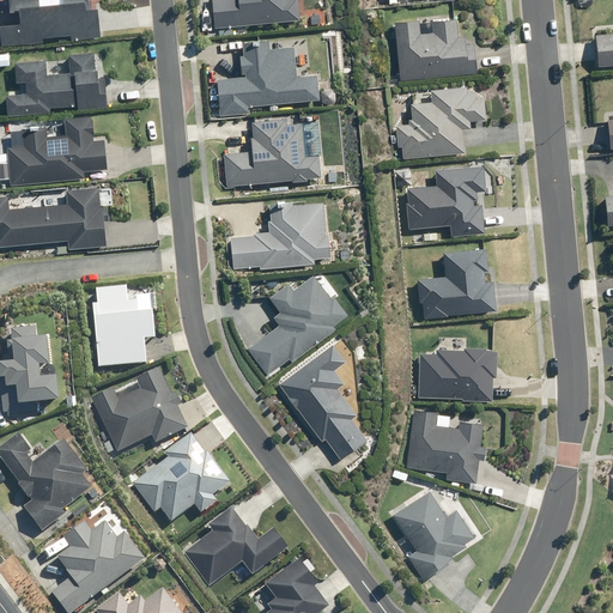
[(35,0),(5,0),(6,12),(14,11),(16,24),(0,25),(0,46),(41,42),(41,37),(68,35),(70,40),(83,38),(97,37),(95,8),(89,10),(87,0),(84,1),(84,0),(59,0),(60,4),(48,5),(36,5),(35,0)]
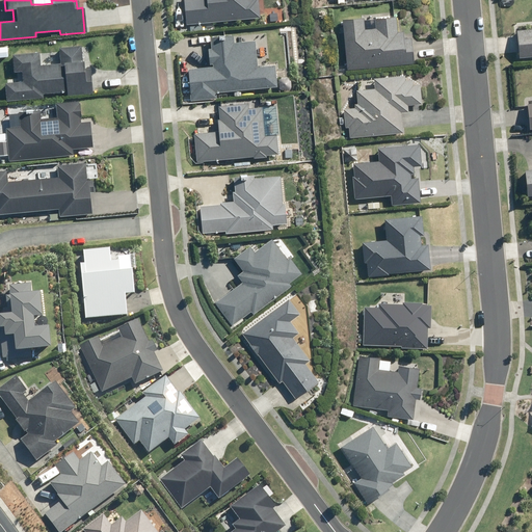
[(182,0),(185,24),(258,17),(256,0),(182,0)]
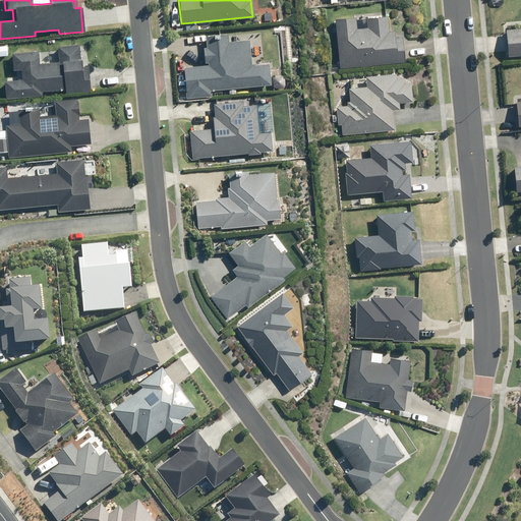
[(354,17),(334,19),(339,68),(402,62),(400,37),(394,38),(393,31),(388,32),(386,16),(365,18),(366,27),(355,29),(354,17)]
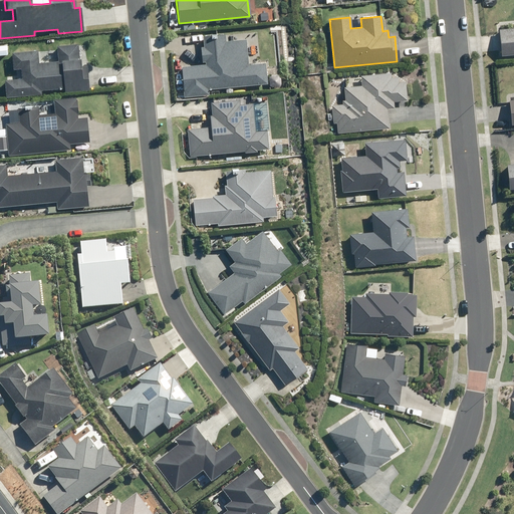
[(513,27),(497,29),(499,55),(513,53),(513,27)]
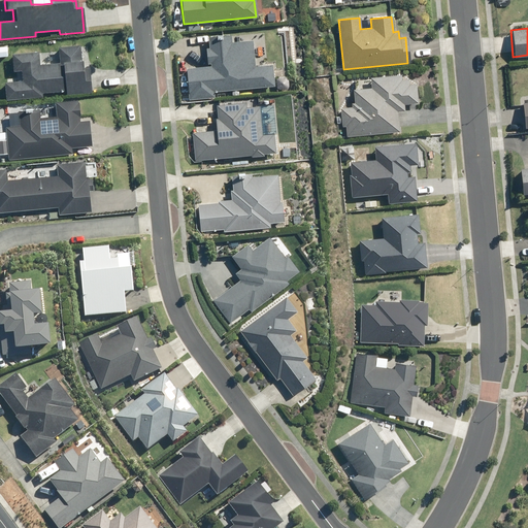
[(209,66),(186,68),(189,100),(213,97),(213,92),(273,86),(271,65),(254,66),(251,40),(230,42),(229,35),(206,37),(207,47),(204,47),(206,63),(209,63),(209,66)]
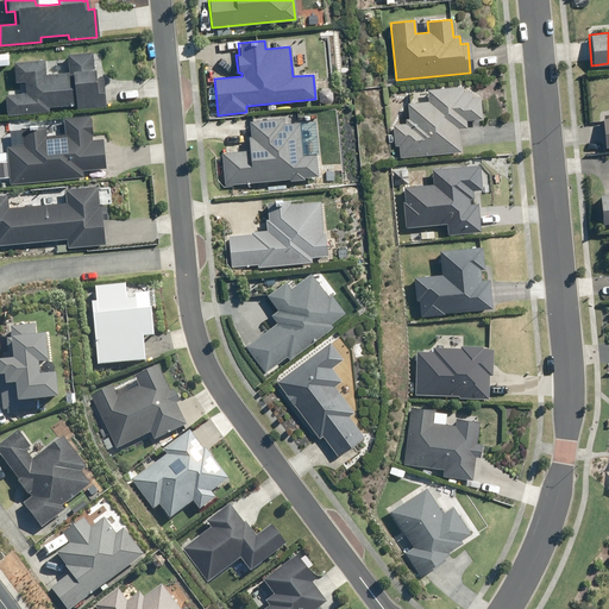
[(43,60),(12,62),(14,82),(23,81),(24,93),(4,95),(6,115),(48,112),(48,107),(75,105),(75,110),(104,107),(101,77),(93,79),(90,52),(66,54),(67,73),(44,75),(43,60)]
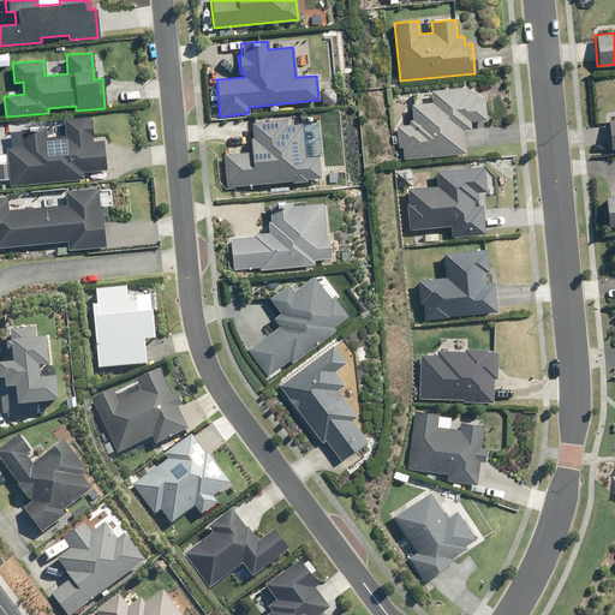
[(401,147),(402,160),(464,154),(461,130),(470,130),(469,121),(484,120),(483,97),(475,99),(473,93),(466,93),(465,87),(430,90),(431,102),(410,105),(411,120),(407,120),(408,125),(395,126),(398,148),(401,147)]
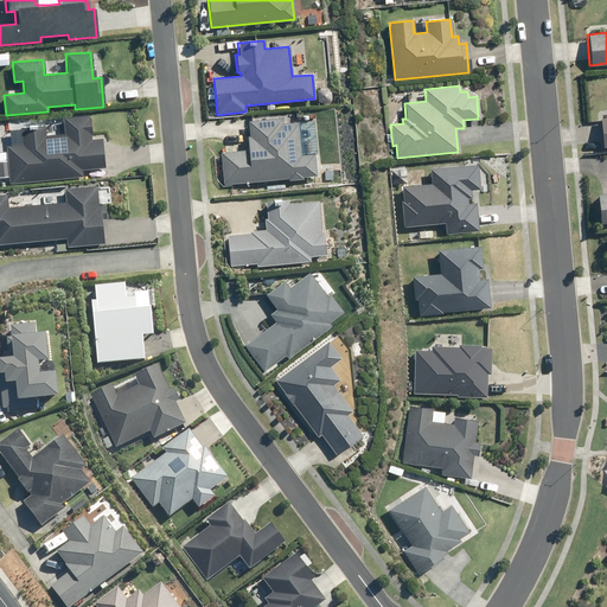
[(20,145),(5,146),(10,184),(83,176),(82,170),(103,167),(100,139),(90,140),(88,115),(61,117),(63,134),(45,136),(43,125),(18,128),(20,145)]
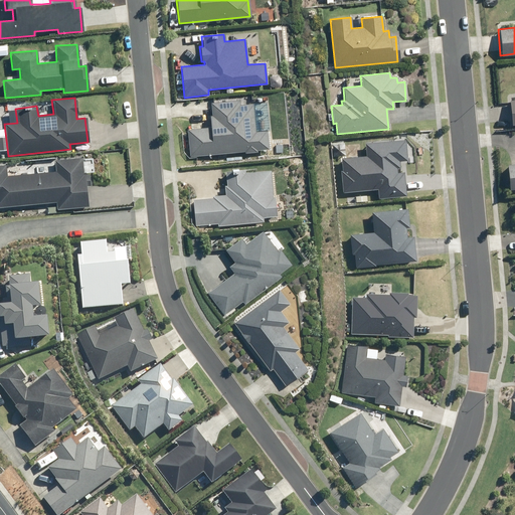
[(208,127),(187,130),(190,157),(243,151),(243,153),(256,152),(256,150),(268,149),(266,130),(254,131),(251,104),(237,105),(237,100),(209,103),(210,116),(207,116),(208,127)]
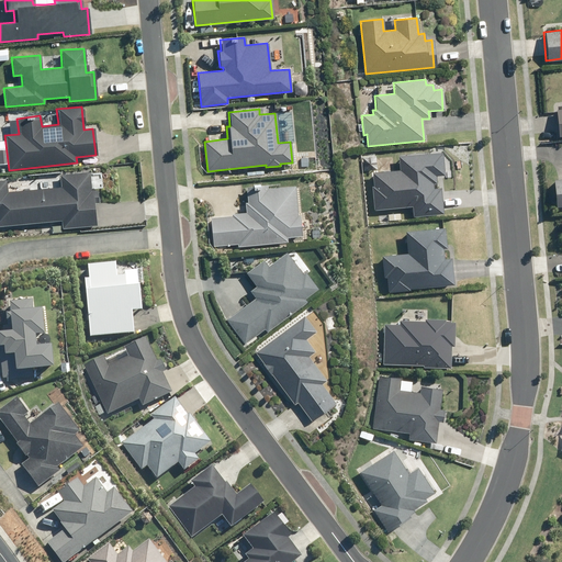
[(398,170),(372,172),(373,186),(371,186),(374,210),(411,206),(412,216),(442,214),(439,188),(433,189),(431,183),(436,183),(435,176),(444,176),(440,152),(396,156),(398,170)]
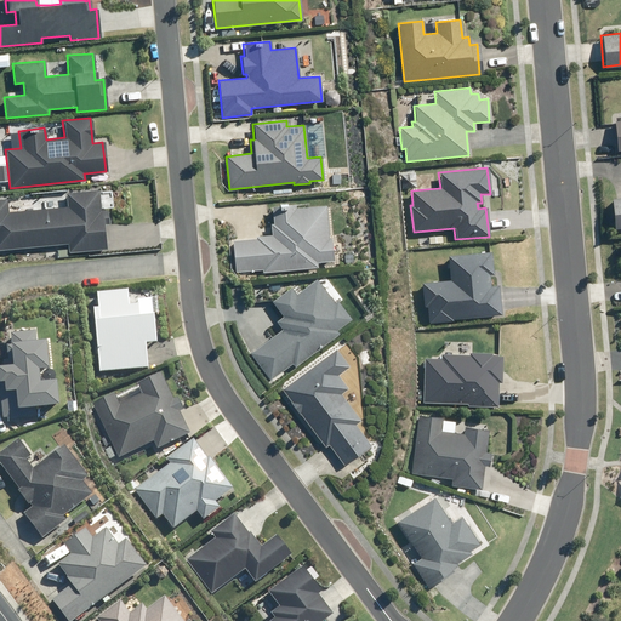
[(5,199),(0,199),(0,250),(67,244),(68,252),(103,249),(101,224),(107,223),(106,210),(100,210),(98,189),(63,193),(64,206),(6,212),(5,199)]
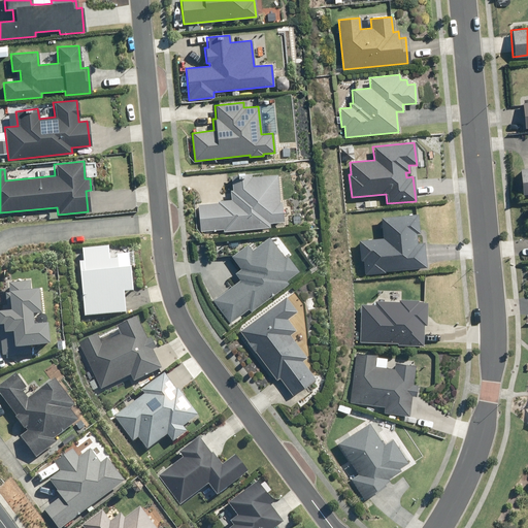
[(527,167),(519,169),(522,195),(527,193),(527,167)]
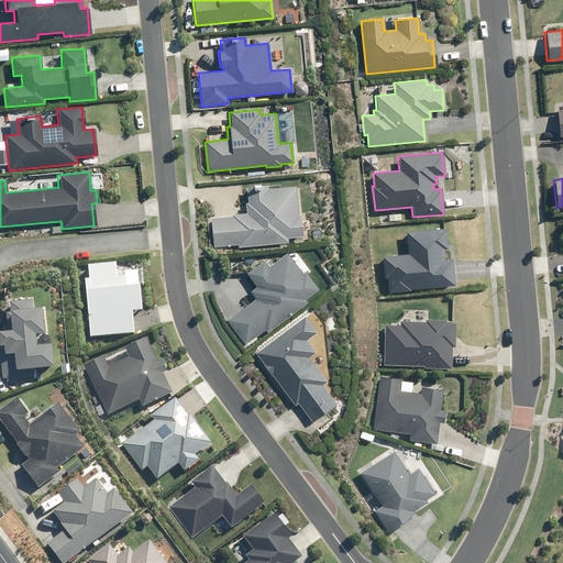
[(231,217),(211,218),(213,246),(238,244),(238,246),(288,243),(287,238),(300,238),(299,216),(297,216),(295,187),(267,189),(266,186),(245,187),(246,202),(244,202),(245,213),(231,214),(231,217)]
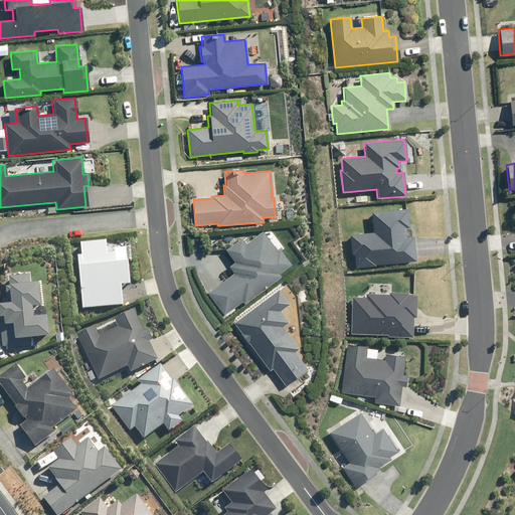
[(371,232),(349,234),(351,254),(353,253),(355,268),(374,266),(374,265),(414,262),(412,236),(405,236),(404,227),(407,227),(406,208),(369,211),(371,232)]
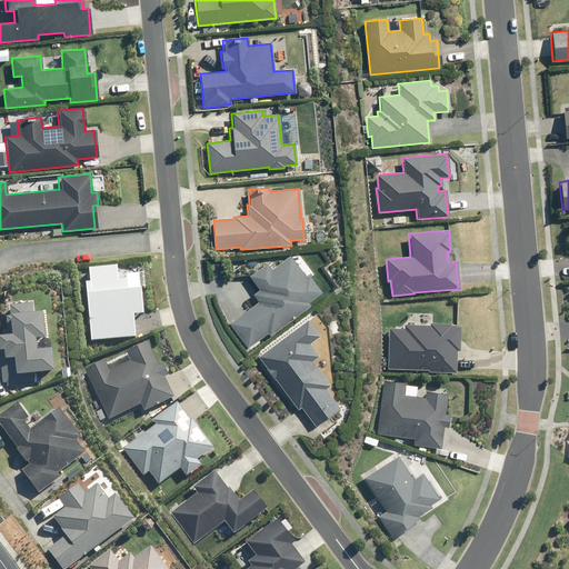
[(257,302),(229,323),(248,348),(267,333),(269,337),(309,305),(307,302),(320,292),(307,276),(305,277),(288,256),(270,270),(265,263),(248,276),(258,289),(251,295),(257,302)]
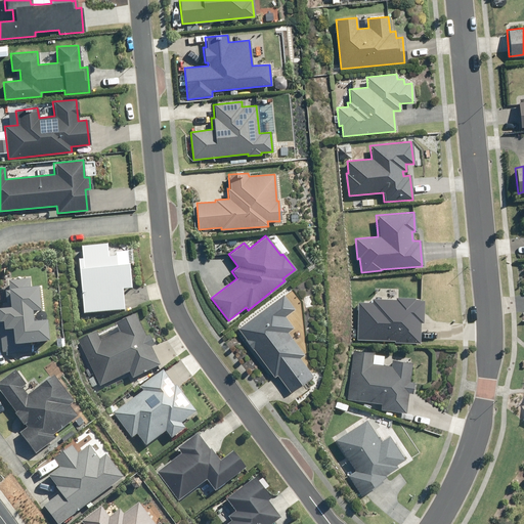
[(82,315),(83,315),(123,311),(121,292),(129,291),(126,253),(114,254),(114,258),(106,259),(104,246),(80,248),(81,261),(77,261),(78,271),(82,315)]
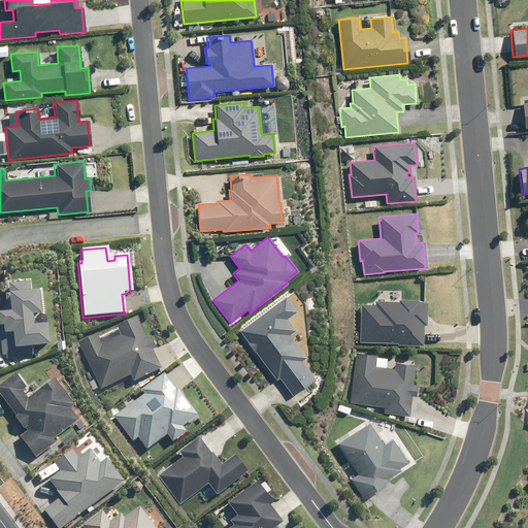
[(9,335),(11,351),(46,347),(43,326),(30,327),(29,317),(39,316),(37,292),(29,292),(28,283),(6,285),(7,295),(3,295),(4,302),(5,302),(6,314),(0,314),(0,332),(0,336),(9,335)]
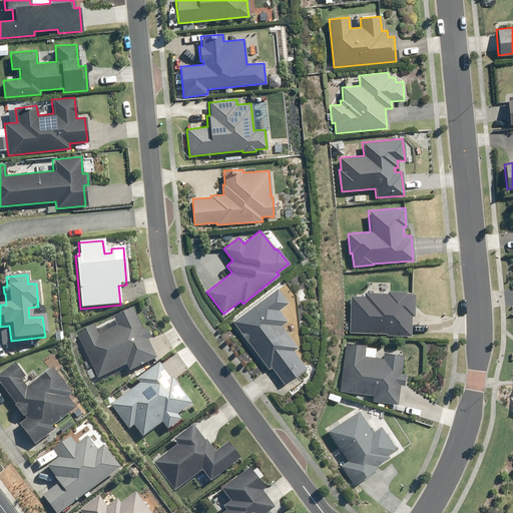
[(276,289),(231,322),(239,332),(239,333),(246,343),(247,342),(268,369),(271,367),(284,384),(305,368),(292,351),(297,347),(280,325),(286,321),(278,310),(287,303),(276,289)]
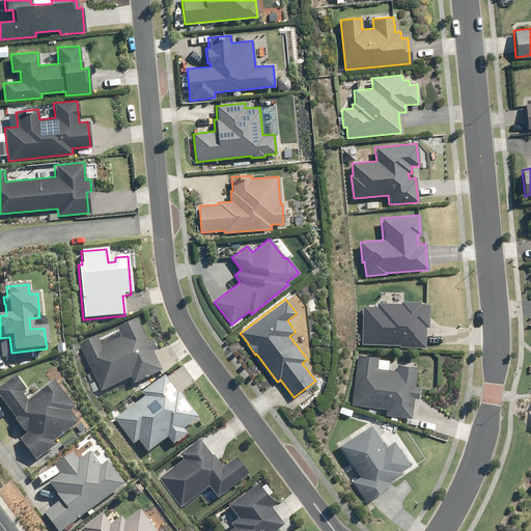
[(375,307),(363,306),(361,343),(399,345),(399,346),(424,348),(425,327),(427,327),(428,304),(419,304),(419,302),(400,301),(400,304),(376,303),(375,307)]
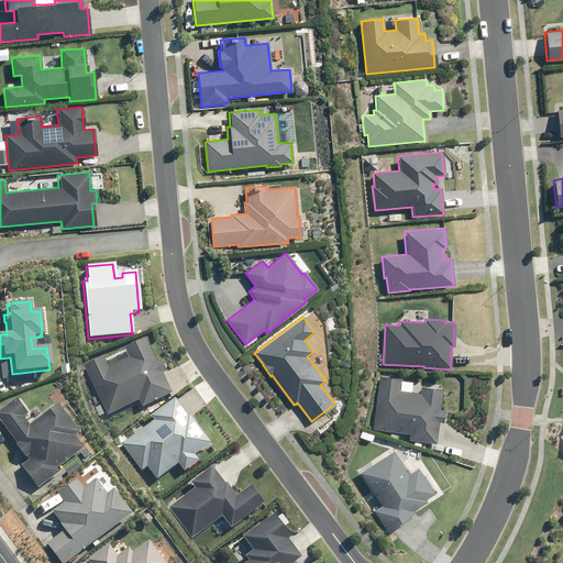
[(101,357),(84,366),(107,416),(138,401),(140,408),(170,394),(161,374),(163,373),(158,361),(154,362),(144,340),(122,349),(127,359),(106,367),(101,357)]
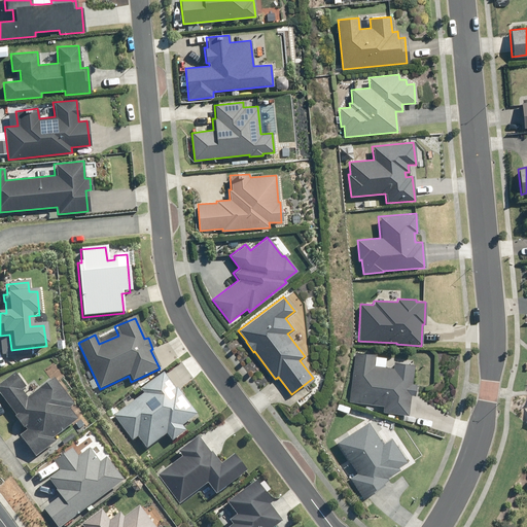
[(374,354),(354,352),(348,401),(383,406),(382,412),(408,415),(410,395),(414,395),(415,384),(411,384),(414,365),(393,362),(392,367),(373,365),(374,354)]
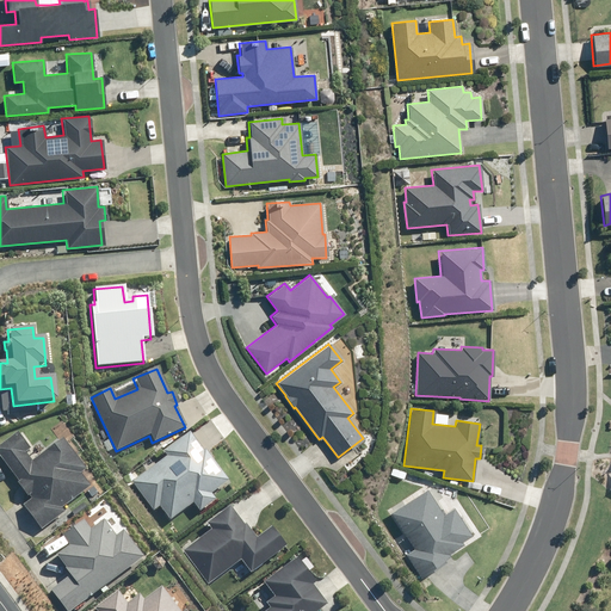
[(22,506),(39,531),(62,513),(60,510),(88,487),(78,475),(84,470),(60,439),(30,462),(24,454),(28,450),(14,433),(0,444),(0,461),(17,482),(14,485),(25,498),(28,497),(30,500),(22,506)]
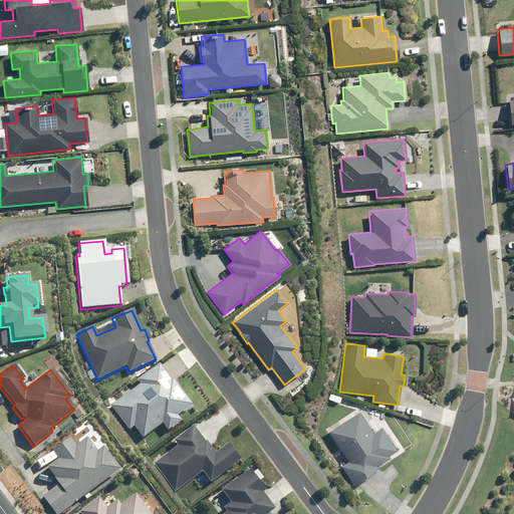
[(140,384),(110,407),(130,431),(134,427),(143,439),(161,424),(167,431),(180,421),(176,416),(191,405),(171,378),(170,379),(158,364),(137,380),(140,384)]
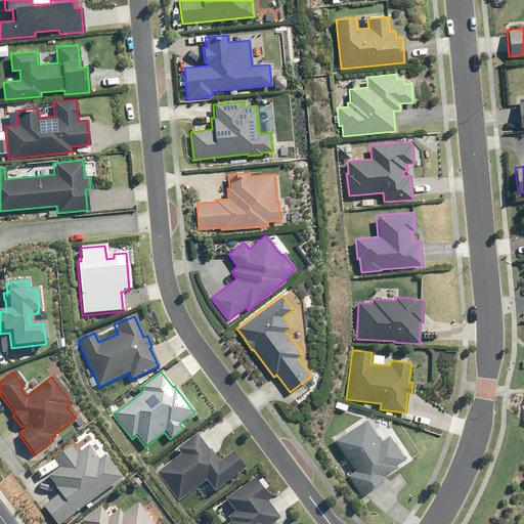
[(355,471),(348,475),(360,495),(381,482),(380,480),(385,477),(384,475),(396,468),(395,466),(403,460),(388,436),(380,441),(365,420),(335,439),(355,471)]
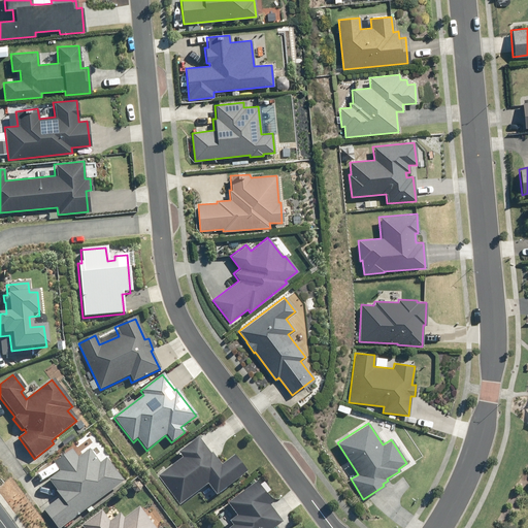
[(182,459),(158,476),(179,505),(206,485),(215,496),(245,473),(233,457),(220,466),(211,454),(209,455),(197,438),(176,453),(182,459)]
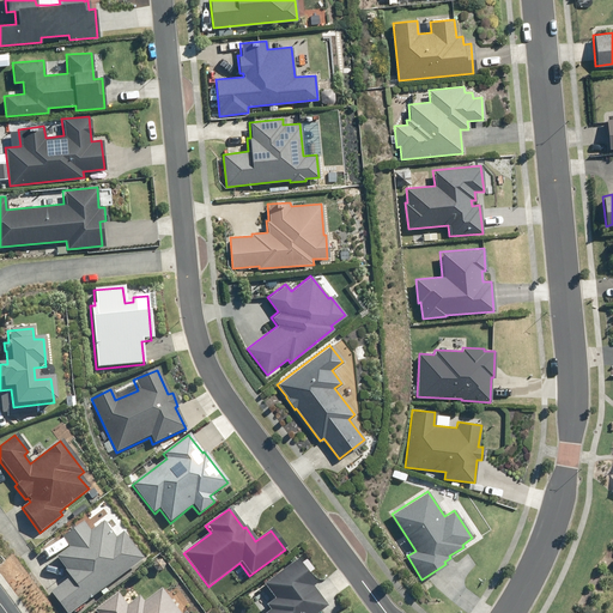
[(49,593),(64,612),(71,612),(141,560),(121,533),(114,539),(102,522),(89,532),(82,522),(60,539),(67,547),(55,557),(65,571),(62,572),(68,578),(49,593)]
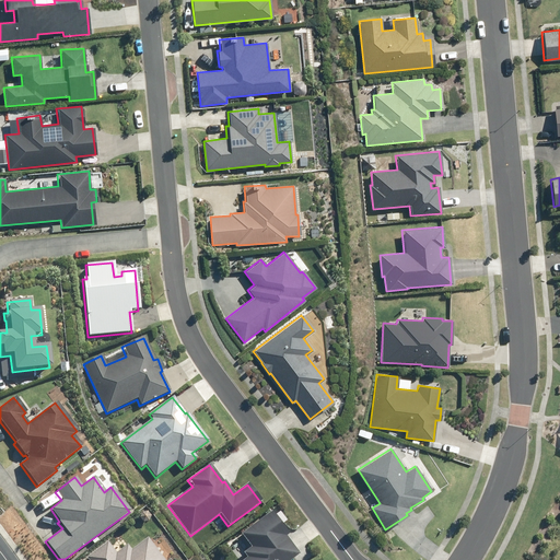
[(291,559),(299,555),(284,537),(288,535),(270,513),(241,535),(249,548),(242,553),(246,559),(244,559),(291,559)]
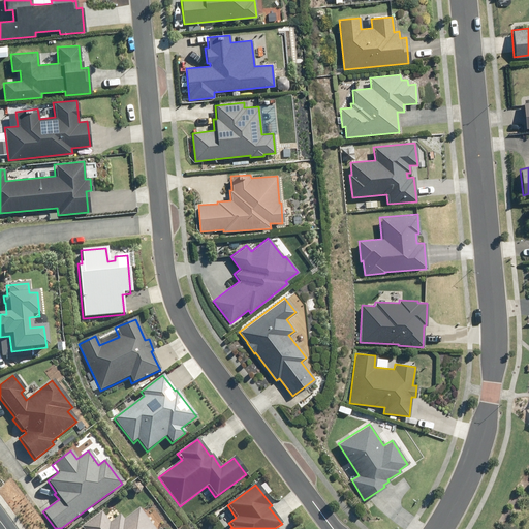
[(81,528),(156,528),(157,528),(145,512),(143,515),(137,508),(123,520),(119,516),(109,524),(100,512),(81,527),(81,528)]
